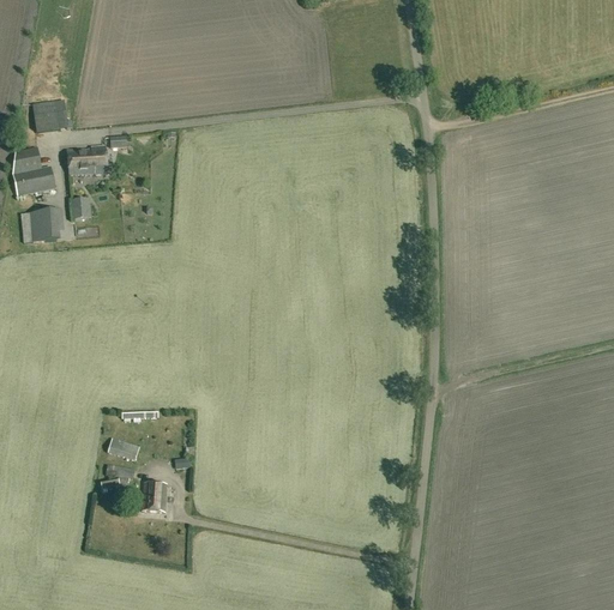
[(32,102),(36,131),(66,126),(62,98),(32,102)]
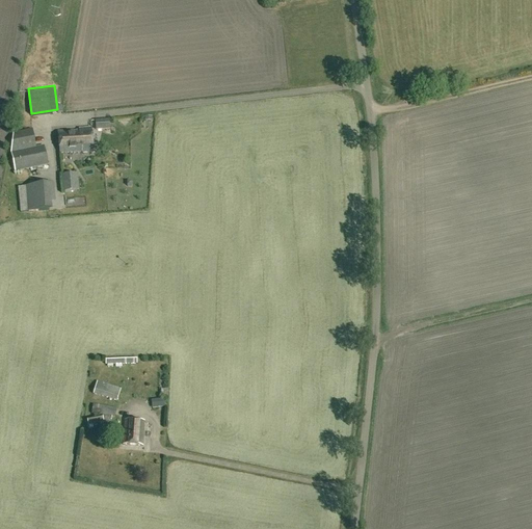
[(108,115),(95,116),(96,126),(109,125),(108,115)]
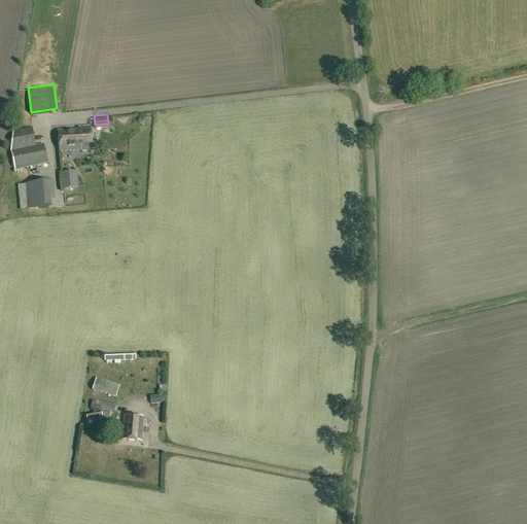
[(57,128),(59,148),(81,147),(81,148),(93,147),(91,124),(77,125),(78,126),(57,128)]
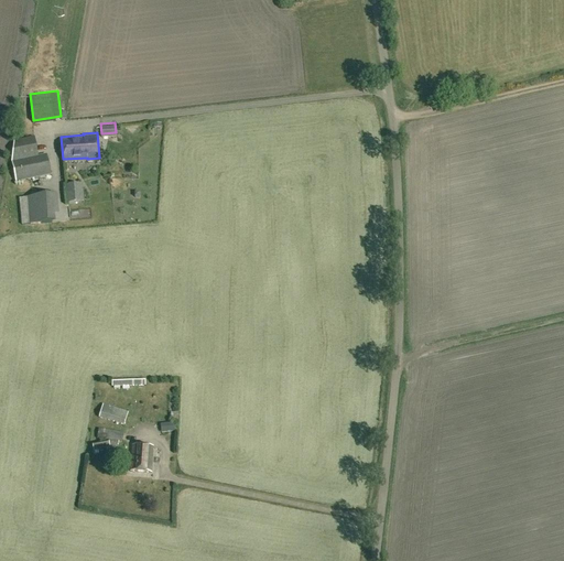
[(15,179),(50,171),(45,152),(38,153),(34,133),(14,138),(11,159),(15,179)]
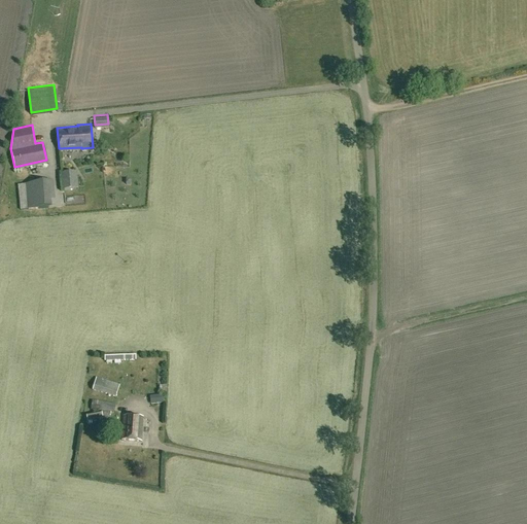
[(63,186),(73,186),(75,186),(74,171),(62,171),(63,186)]
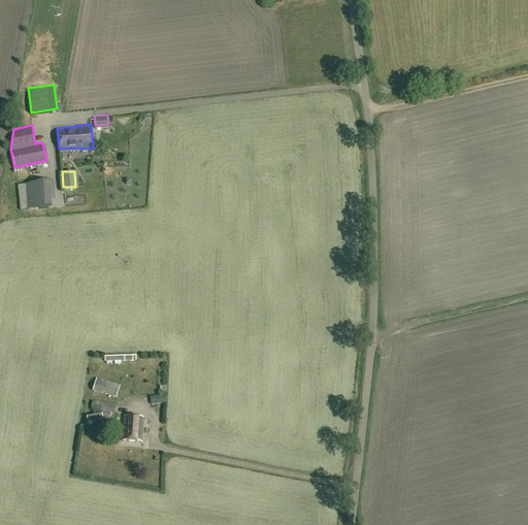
[(48,204),(46,181),(26,182),(28,206),(48,204)]
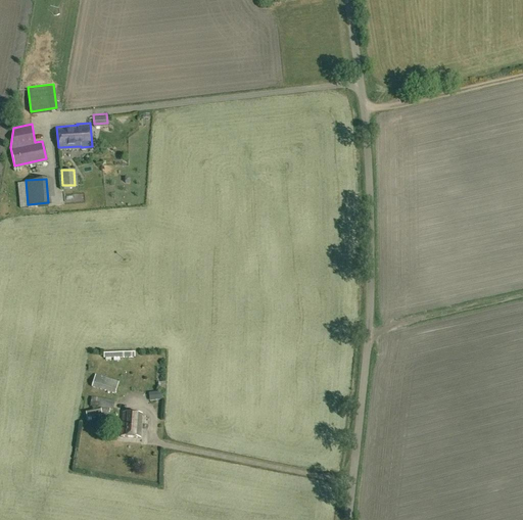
[(119,379),(95,372),(91,385),(115,392),(119,379)]
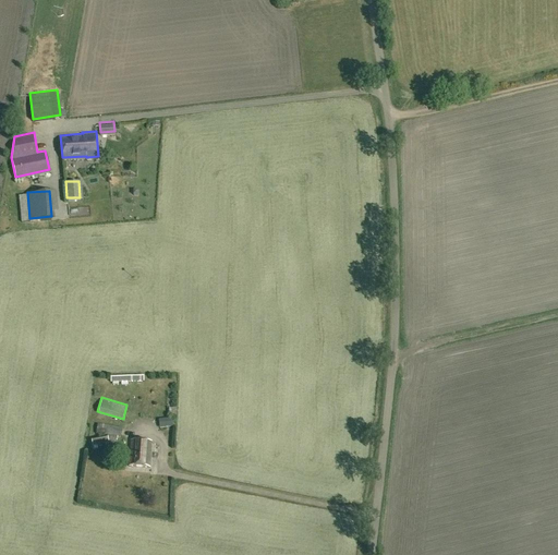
[(120,434),(122,425),(97,421),(96,430),(120,434)]
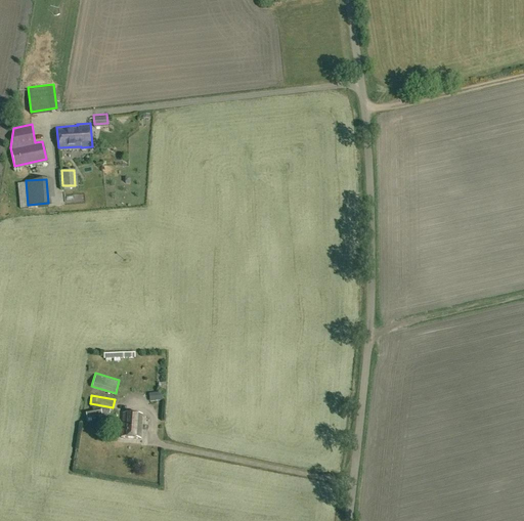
[(140,436),(142,411),(123,410),(121,435),(140,436)]
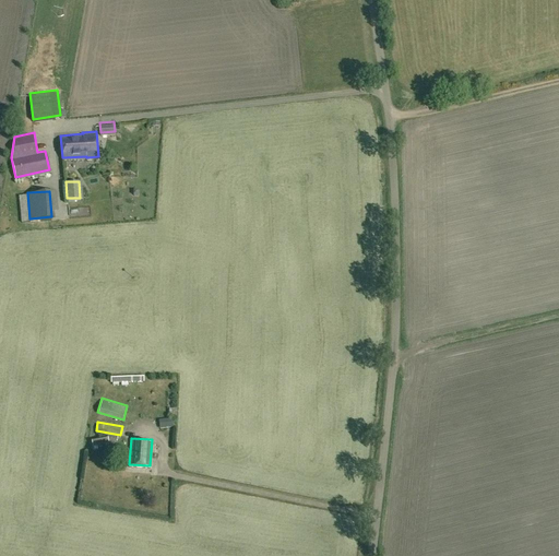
All buildings are outlined.
